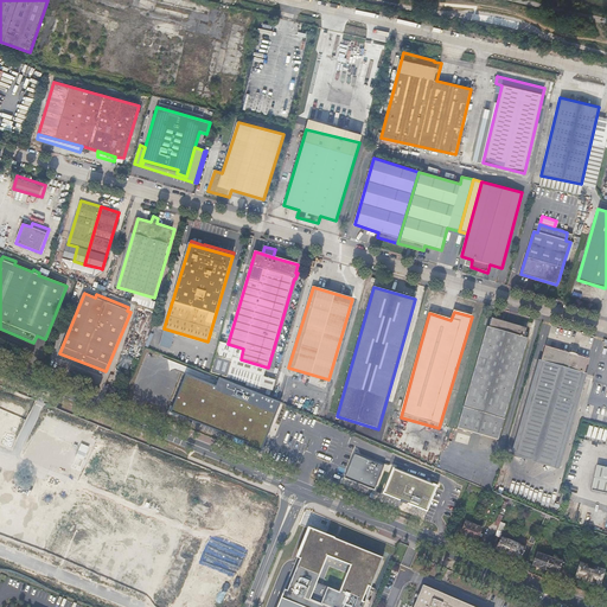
[(524,337),(526,328),(492,318),(490,327),(487,326),(458,427),(498,439),(528,338),(524,337)]
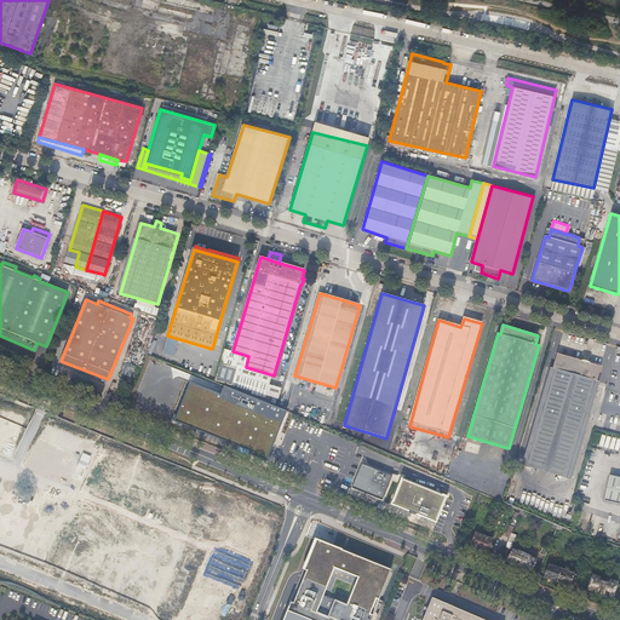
[(405,409),(409,411),(425,354),(419,352),(405,409)]
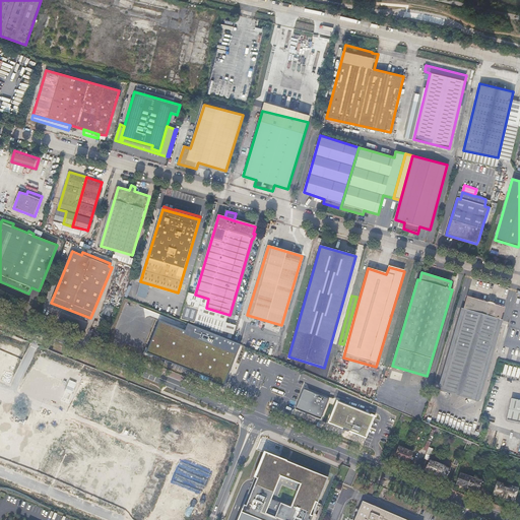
[(500,320),(504,308),(467,297),(463,309),(500,320)]
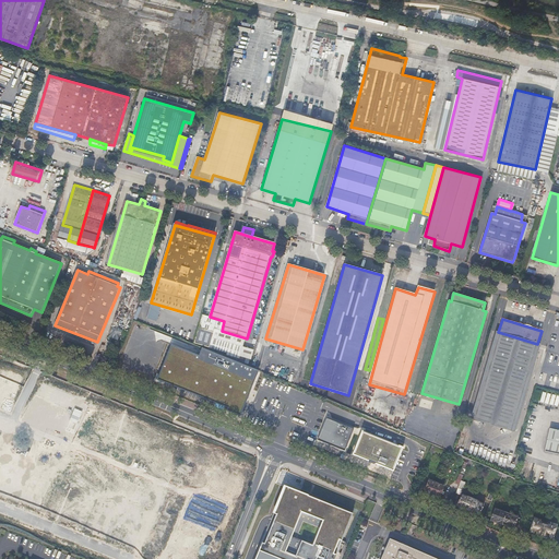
[(214,332),(200,328),(194,342),(227,352),(227,354),(239,358),(244,346),(213,337),(214,332)]
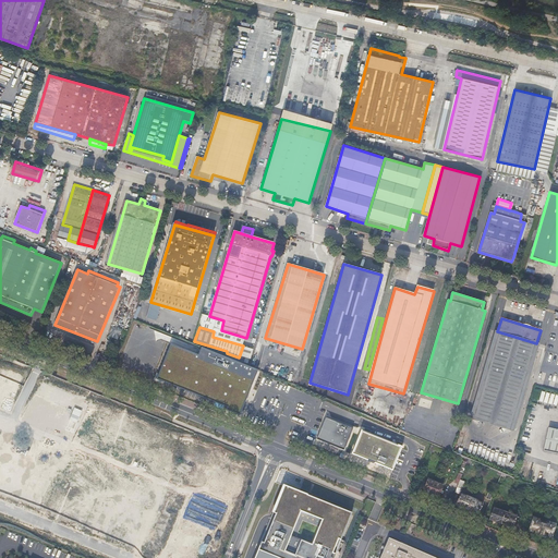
[(538,344),(536,343),(497,331),(494,331),(469,417),(514,431),(538,344)]
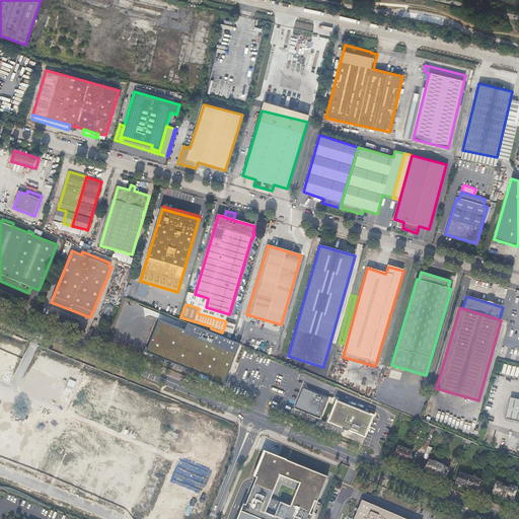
[(182,330),(156,321),(142,354),(209,378),(209,383),(215,384),(221,386),(238,345),(186,323),(182,330)]
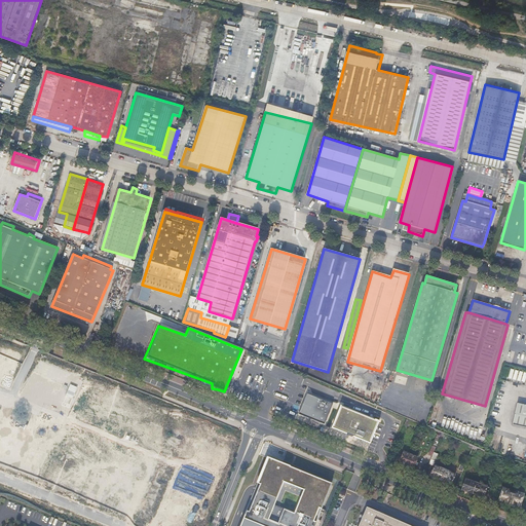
[(525,382),(525,372),(510,369),(508,379),(525,382)]
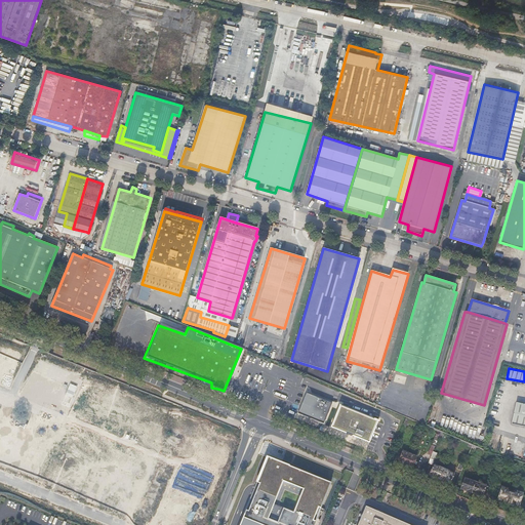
[(89,501),(147,522),(177,439),(161,433),(169,411),(108,389),(99,411),(98,412),(97,415),(102,425),(87,432),(84,428),(80,441),(81,443),(79,444),(78,448),(85,451),(92,465),(88,467),(92,468),(94,471),(89,473),(89,475),(94,476),(97,482),(93,484),(96,489),(87,494),(88,496),(89,495),(96,497),(89,501)]
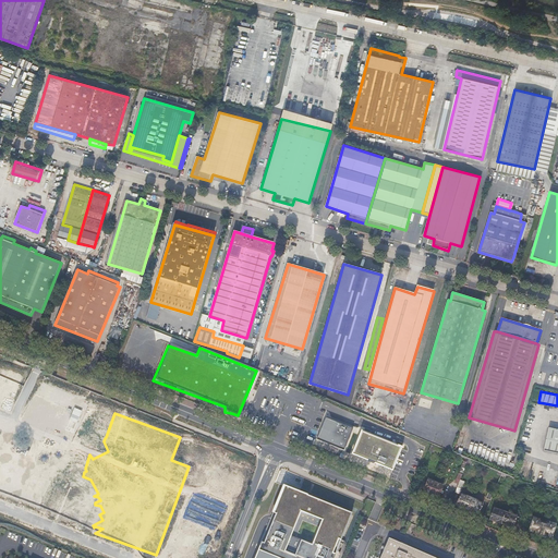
[(316,437),(343,449),(353,426),(325,414),(316,437)]
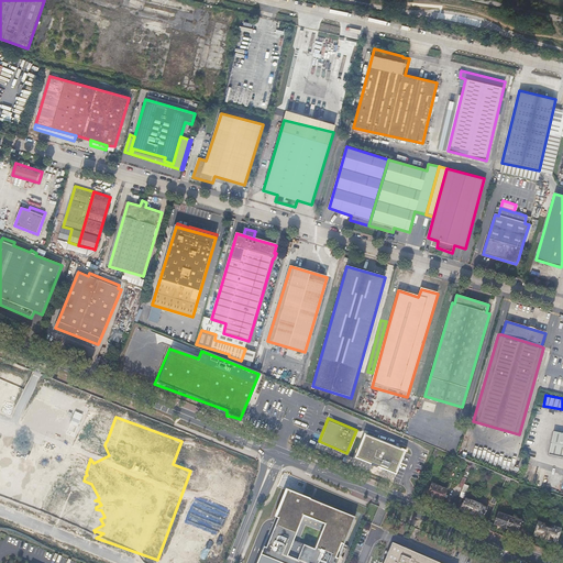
[(365,426),(362,433),(349,462),(415,489),(430,450),(365,426)]
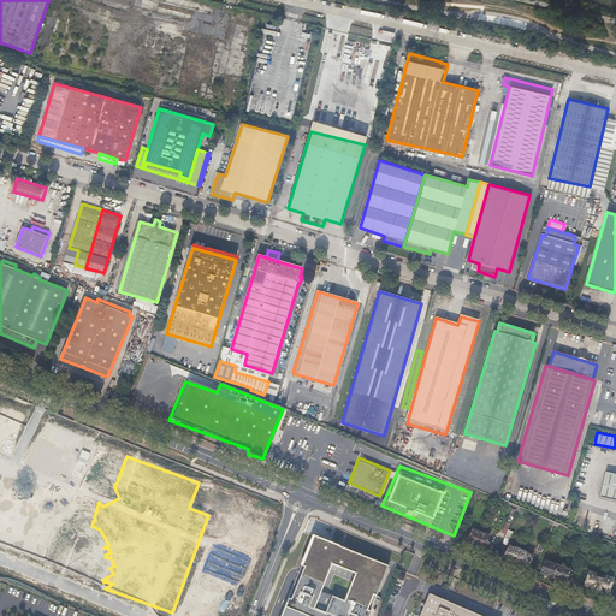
[(615,474),(604,472),(598,497),(615,501),(615,474)]
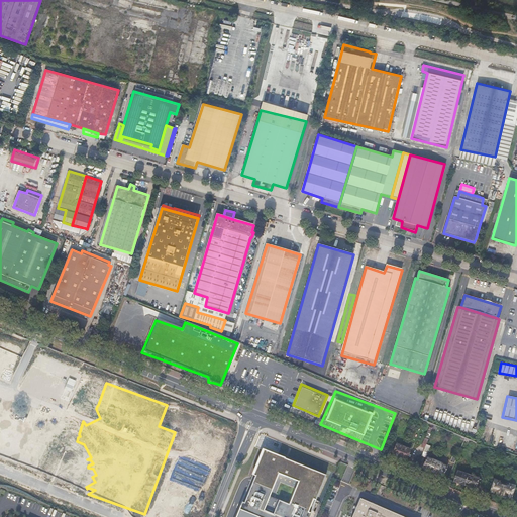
[(406,460),(410,449),(396,443),(392,455),(406,460)]
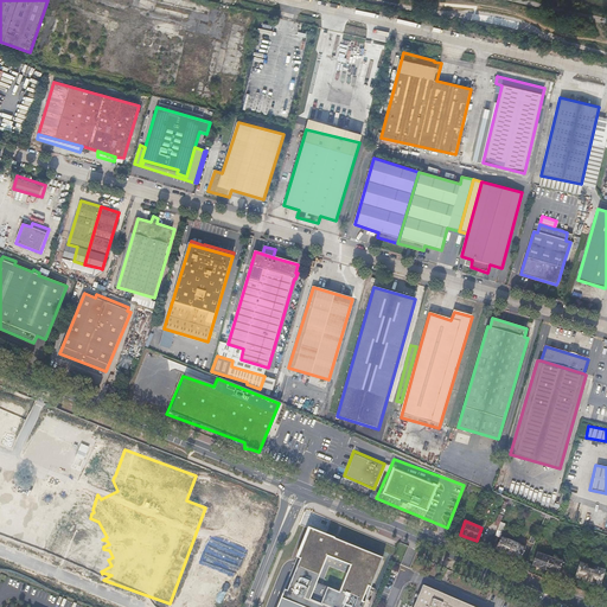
[(363,606),(383,557),(312,529),(287,590),(285,589),(276,606),(363,606)]
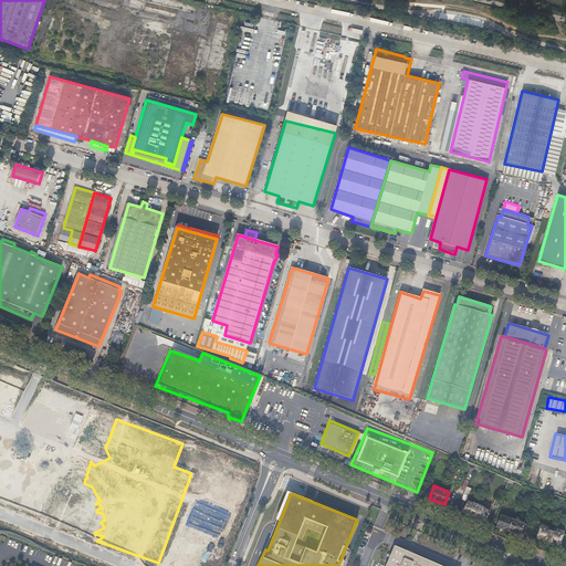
[(565,500),(557,498),(553,513),(557,515),(561,505),(565,506),(565,504),(565,500)]
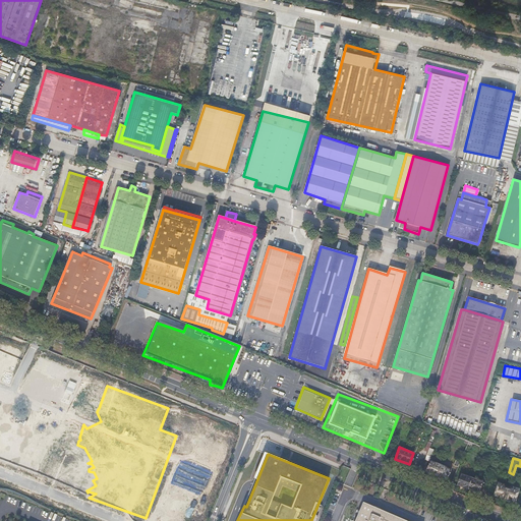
[(435,463),(430,461),(426,472),(430,473),(430,474),(440,478),(441,477),(446,480),(450,470),(445,467),(436,462),(435,463)]
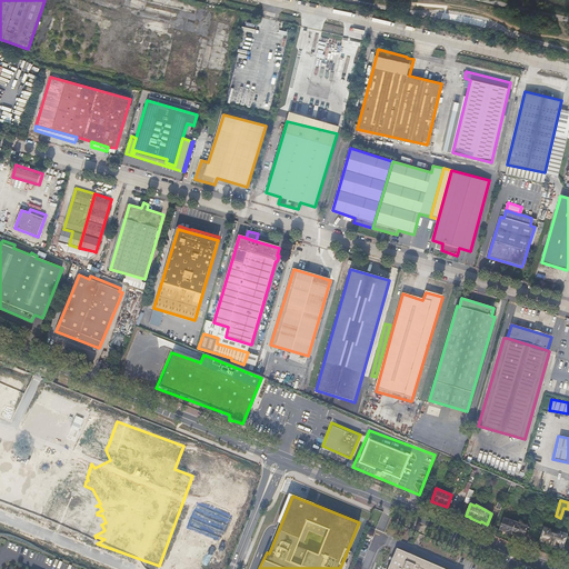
[(521,537),(526,526),(519,523),(520,522),(509,519),(509,520),(502,518),(499,529),(505,531),(505,532),(516,536),(516,535),(521,537)]
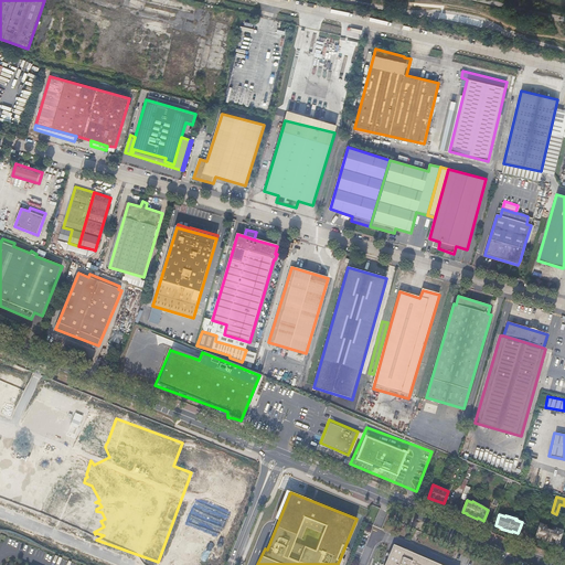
[(541,537),(540,540),(552,544),(552,541),(558,543),(562,530),(555,528),(554,530),(544,528),(545,525),(539,523),(535,535),(541,537)]
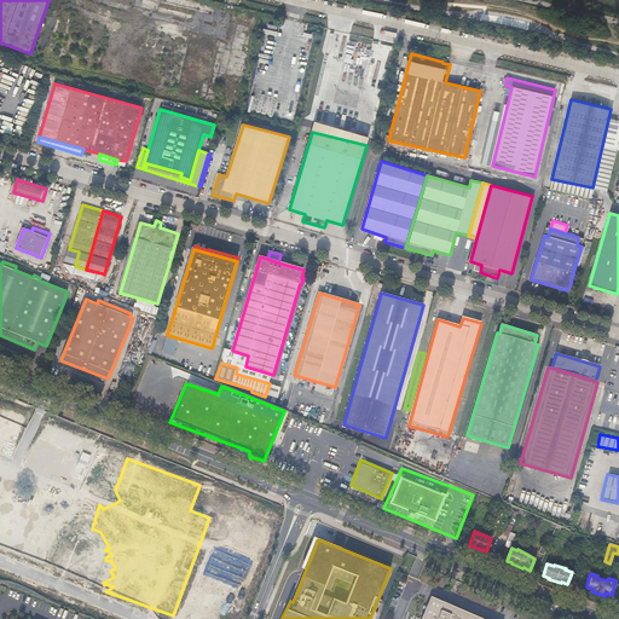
[(482,618),(432,597),(422,618),(482,618)]
